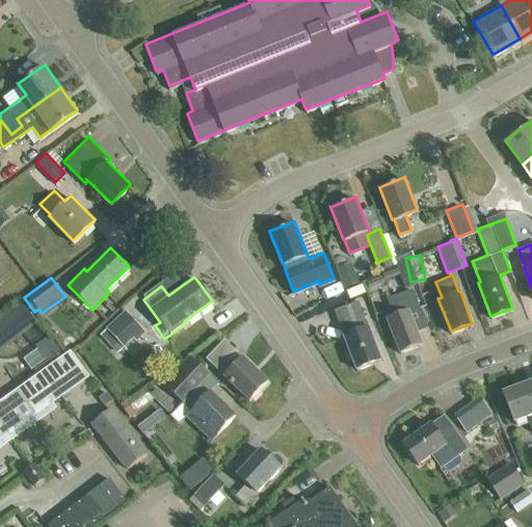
[(400,350),(422,342),(409,310),(419,307),(411,287),(390,295),(394,306),(384,309),(388,317),(387,317),(400,350)]
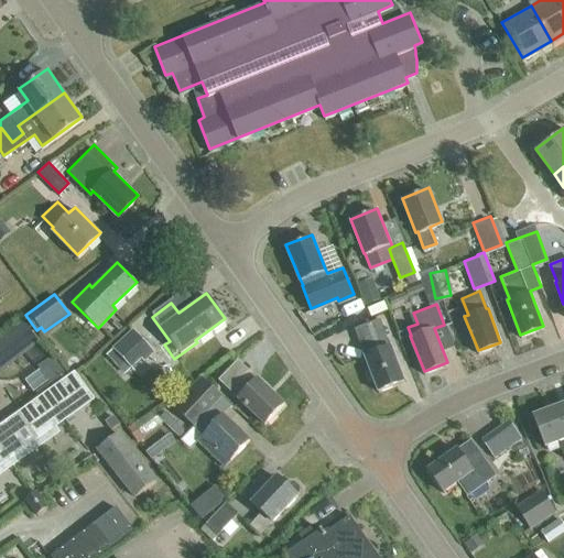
[(390,345),(379,316),(354,326),(359,340),(366,338),(370,351),(365,353),(378,389),(404,379),(391,343),(390,345)]
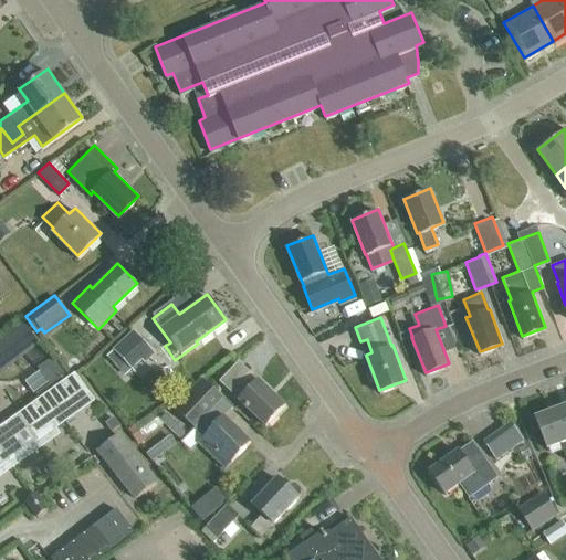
[(0,371),(40,340),(22,318),(0,334),(0,371)]
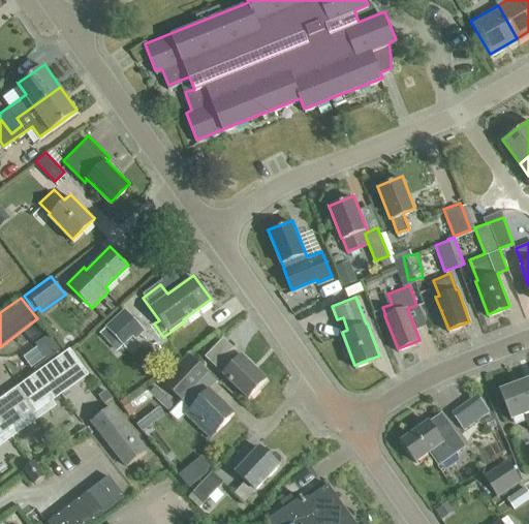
[(135,338),(145,330),(124,307),(104,325),(105,326),(99,332),(117,350),(132,335),(135,338)]
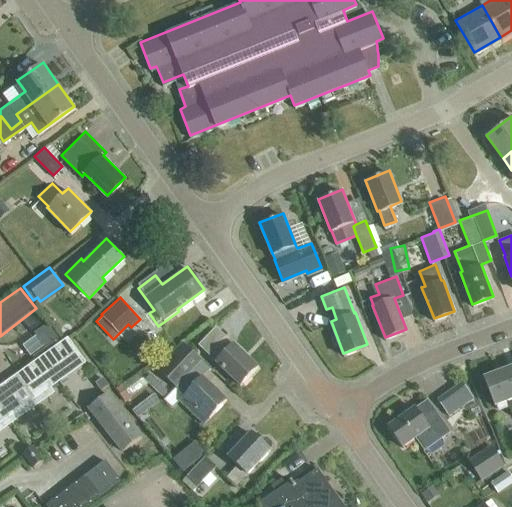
[(224,333),(215,324),(198,342),(216,359),(215,360),(239,383),(257,364),(233,341),(235,339),(233,337),(234,335),(228,330),(224,333)]
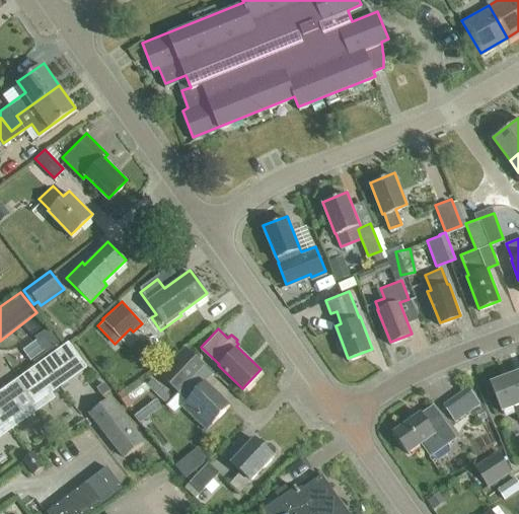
[(46,383),(80,358),(66,339),(0,387),(0,425),(22,409),(12,394),(22,386),(32,400),(50,388),(46,383)]
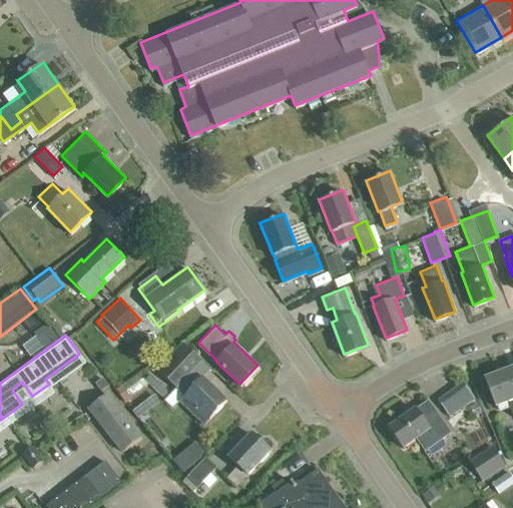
[(202,423),(226,398),(202,375),(210,367),(181,341),(157,367),(185,394),(178,401),(202,423)]
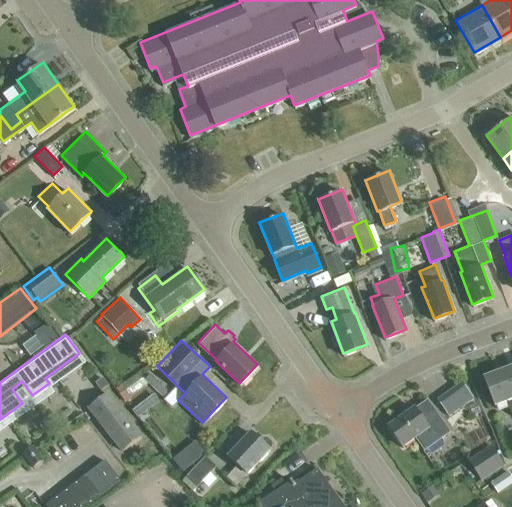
[(494,404),(507,399),(511,412),(511,383),(506,368),(484,376),(494,404)]
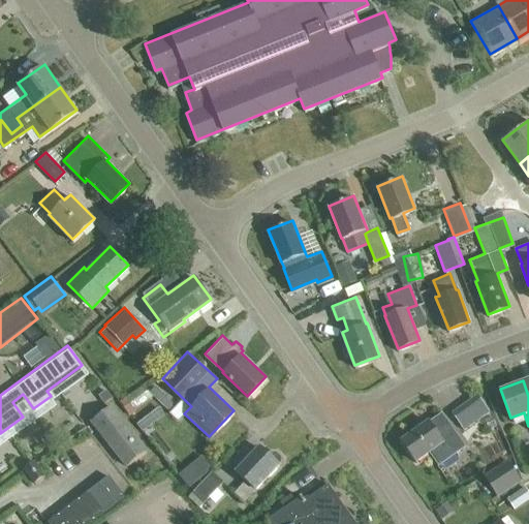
[(103,401),(112,396),(105,388),(98,394),(103,401)]
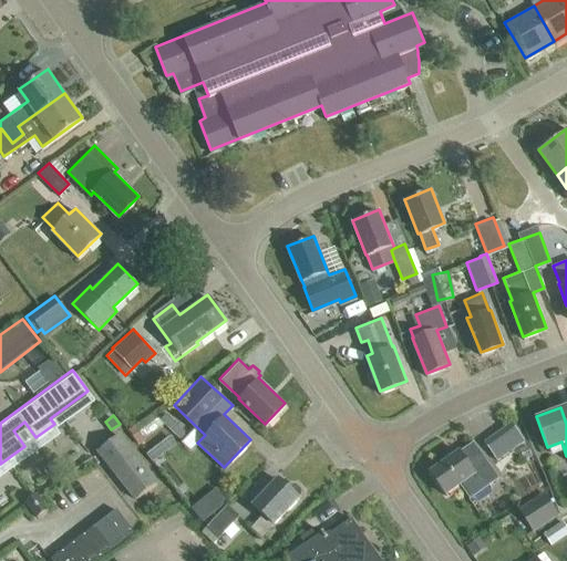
[(135,496),(156,480),(119,433),(99,448),(135,496)]
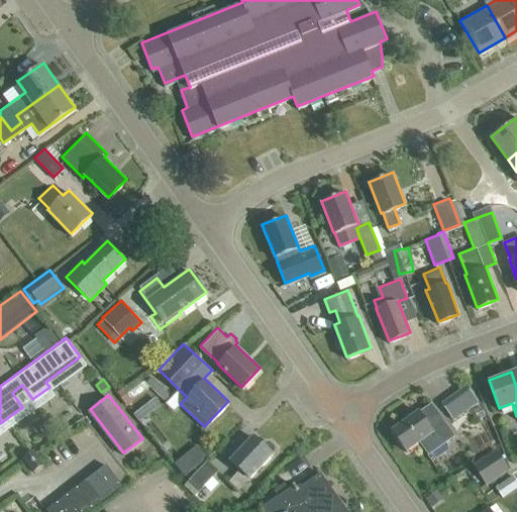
[(453,433),(431,402),(420,411),(419,409),(391,428),(406,449),(420,439),(428,450),(453,433)]
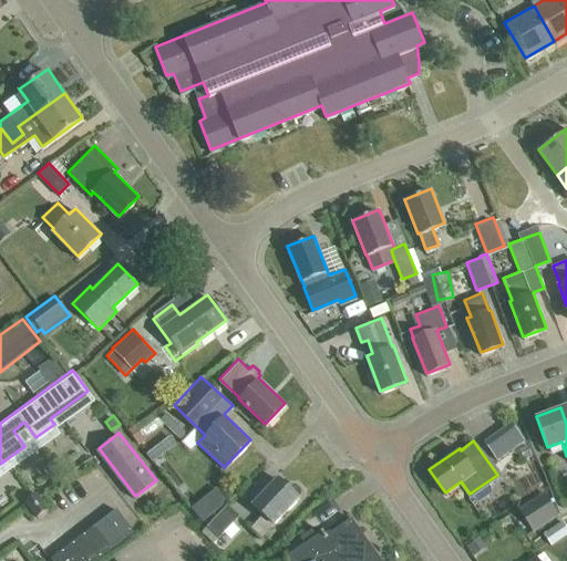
[(59,469),(68,463),(61,454),(53,459),(59,469)]
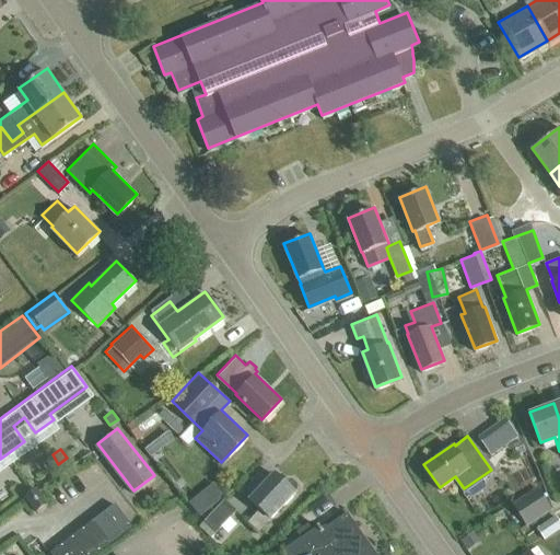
[(48,471),(57,465),(50,457),(43,462),(48,471)]
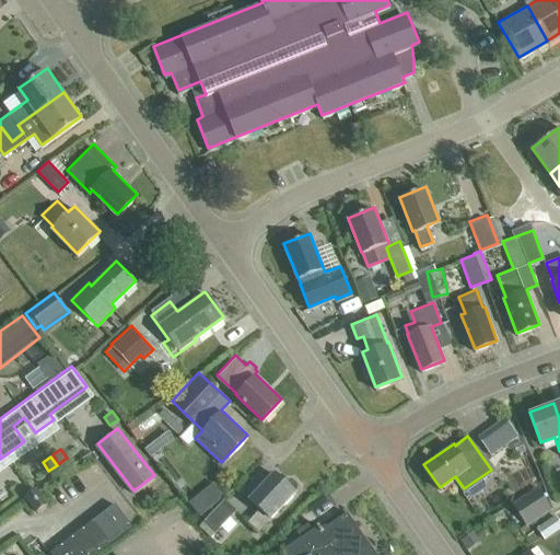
[(283,480),(273,471),(248,498),(258,508),(246,520),(256,530),(268,517),(269,517),(298,487),(298,482),(292,477),(287,476),(283,480)]
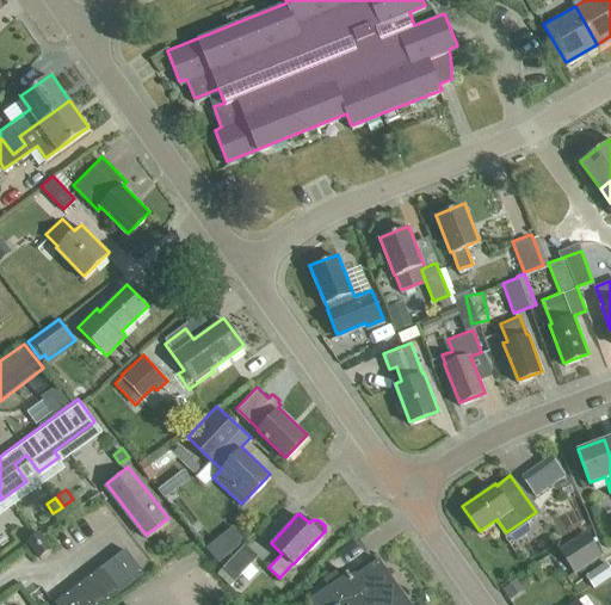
[(226,556),(254,533),(242,519),(214,541),(226,556)]
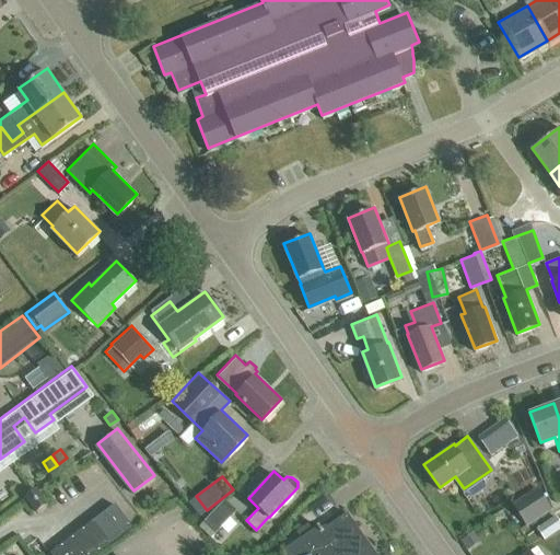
[(539,484),(513,500),(526,522),(552,506),(539,484)]
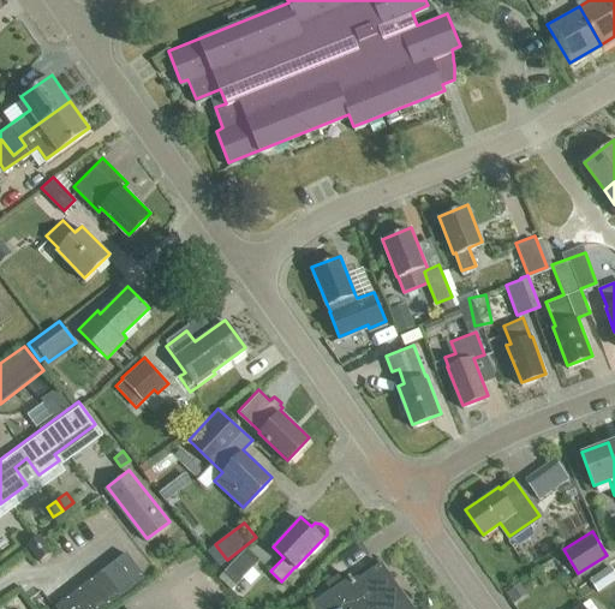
[(27,544),(39,561),(52,551),(40,535),(27,544)]
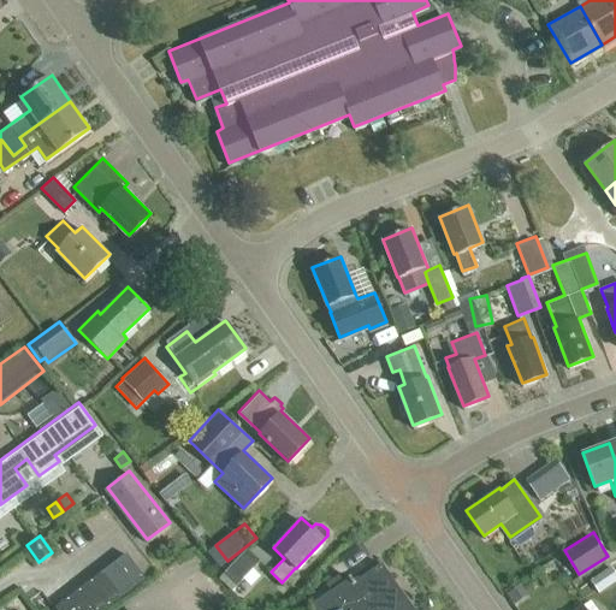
[(229,591),(260,558),(248,546),(224,572),(220,568),(213,575),(229,591)]
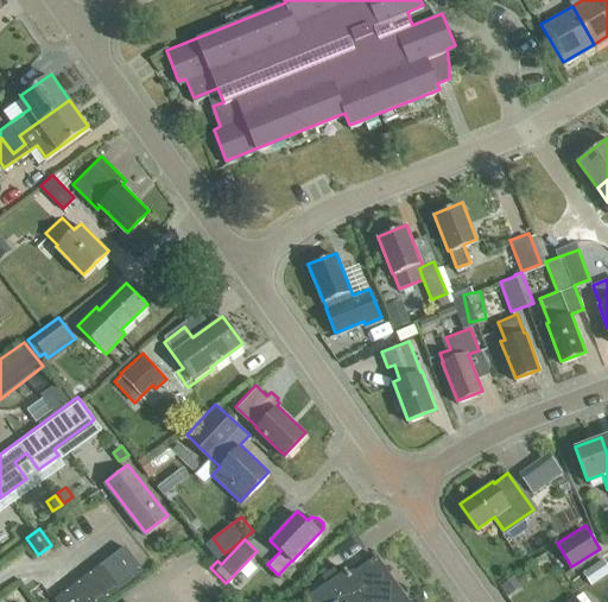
[(55,599),(56,601),(97,601),(141,569),(124,545),(55,599)]
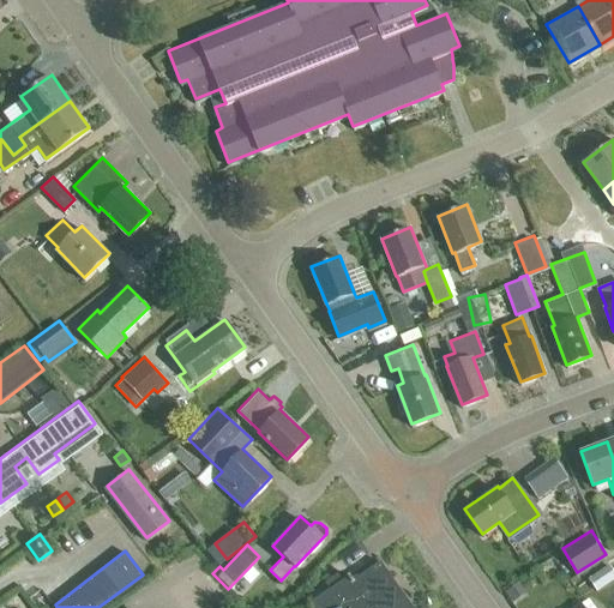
[(347,576),(309,603),(312,607),(414,607),(381,560),(350,582),(347,576)]
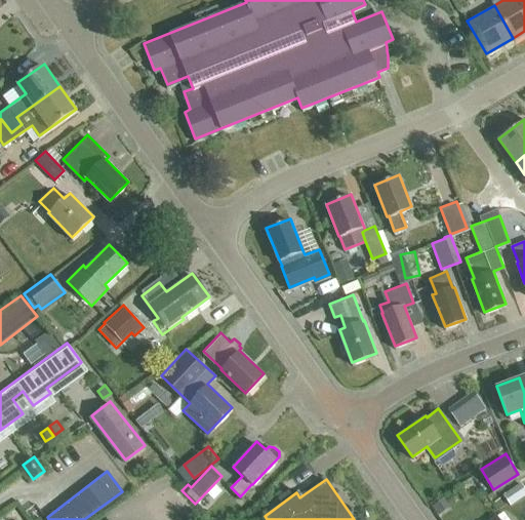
[(524,491),(524,488),(519,481),(501,492),(509,504),(524,491)]
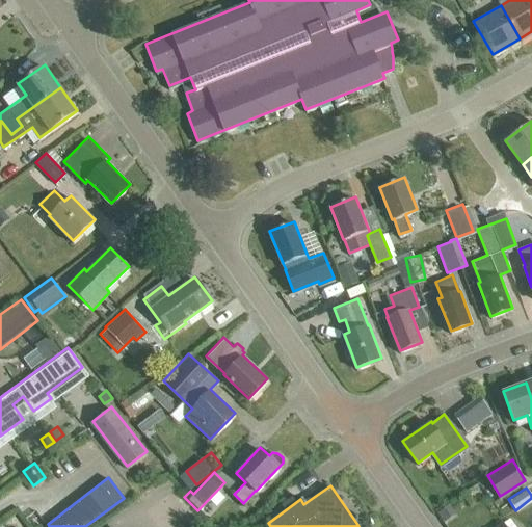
[(448,503),(436,510),(443,521),(454,512),(448,503)]
